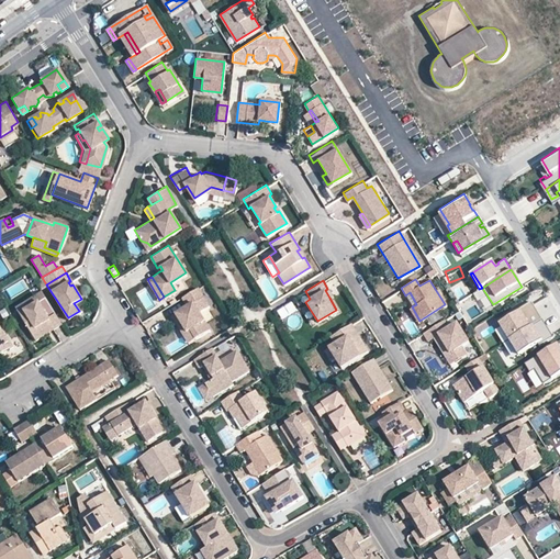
[(209,305),(198,287),(181,297),(187,306),(175,313),(186,331),(189,330),(194,338),(209,328),(199,312),(209,305)]
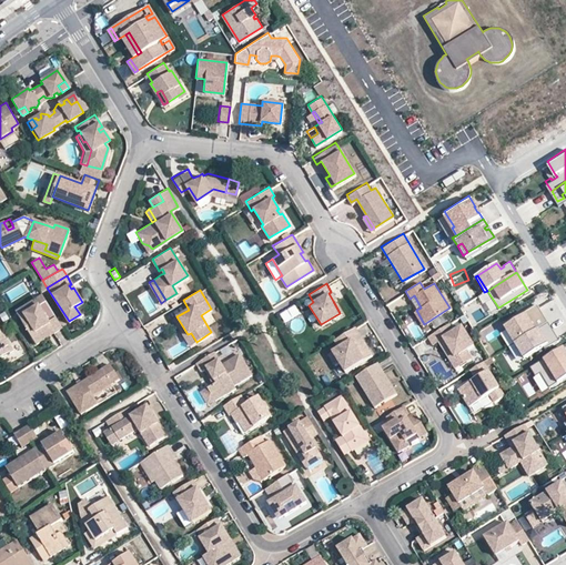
[(42,295),(32,301),(36,308),(47,301),(42,295)]
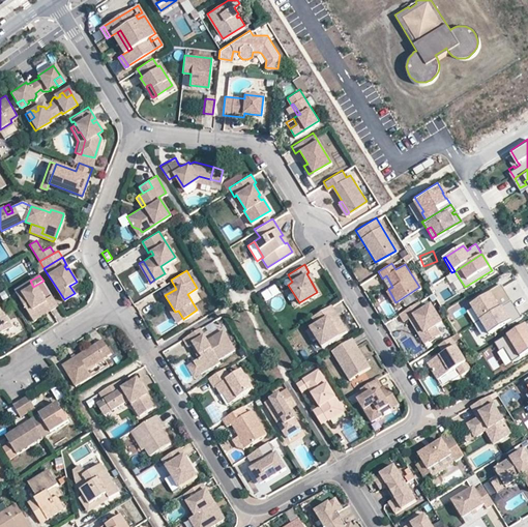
[(49,311),(58,305),(44,281),(33,287),(30,281),(15,290),(33,321),(44,314),(41,311),(47,308),(49,311)]
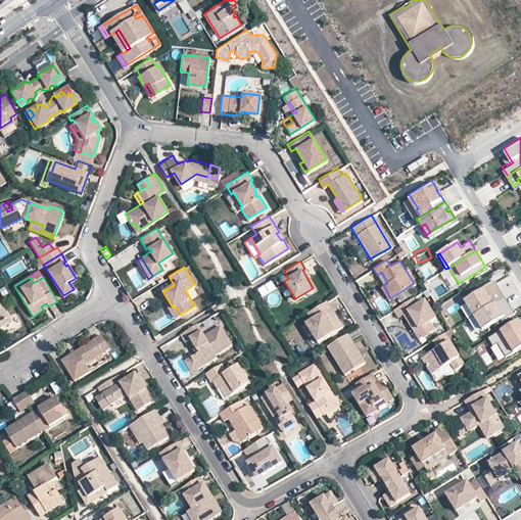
[(474,313),(503,294),(492,278),(481,285),(482,287),(476,290),(475,289),(464,296),(474,313)]
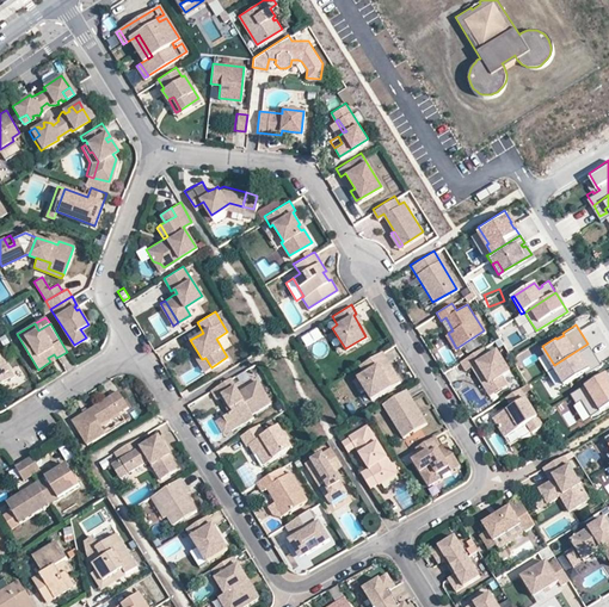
[(456,348),(448,333),(444,335),(453,350),(456,348)]
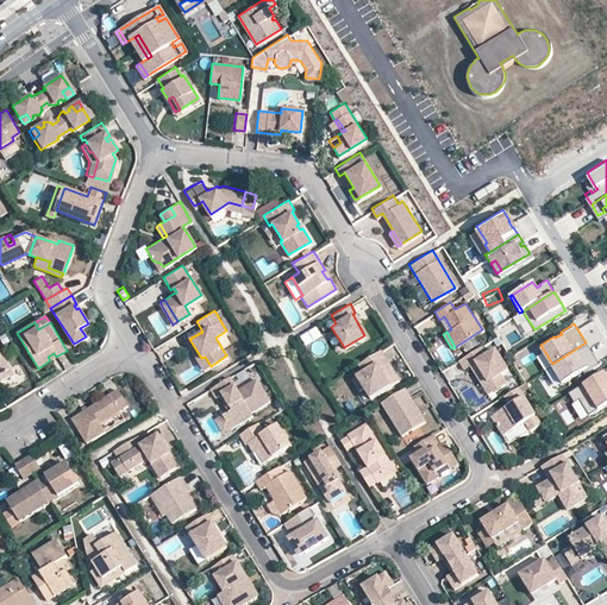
[(204,370),(211,366),(205,357),(201,358),(189,339),(186,341),(204,370)]
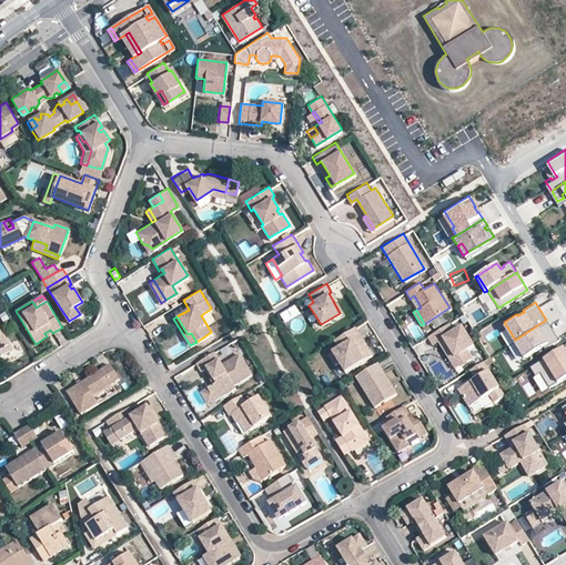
[(546,320),(515,340),(525,355),(546,342),(547,344),(557,338),(546,320)]
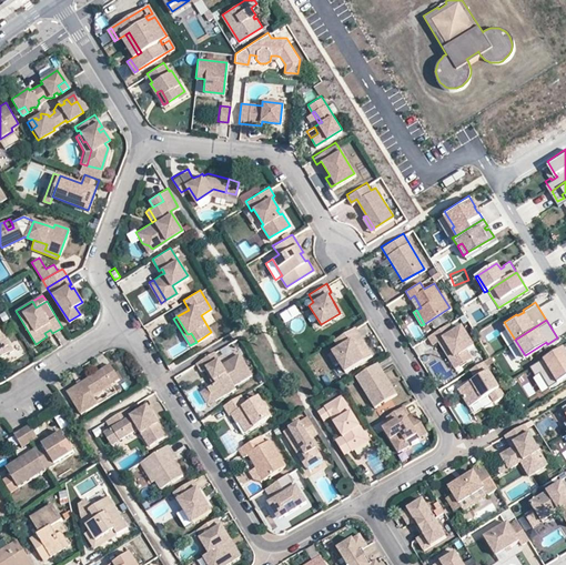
[(513,341),(515,340),(504,322),(502,323),(513,341)]
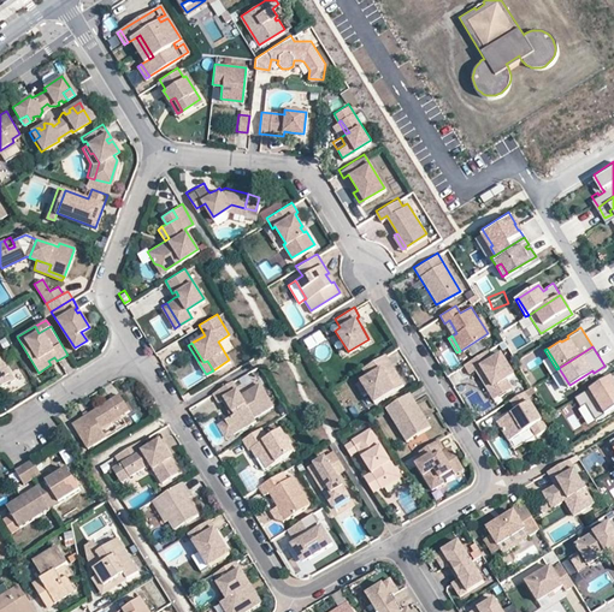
[(512,374),(500,354),(491,358),(485,350),(462,364),(461,364),(462,366),(467,374),(474,370),(477,368),(483,378),(485,376),(488,382),(483,385),(491,399),(509,388),(505,379),(512,374)]
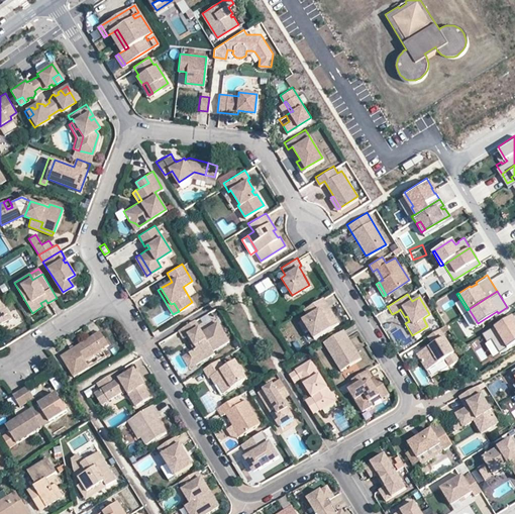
[(0,322),(12,315),(0,295),(0,322)]
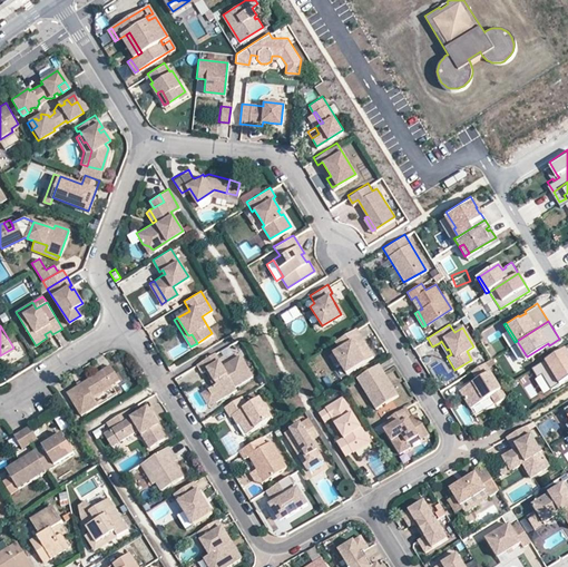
[(360,335),(355,328),(334,341),(339,349),(329,354),(335,365),(340,363),(345,372),(372,355),(363,341),(361,342),(359,338),(360,335)]
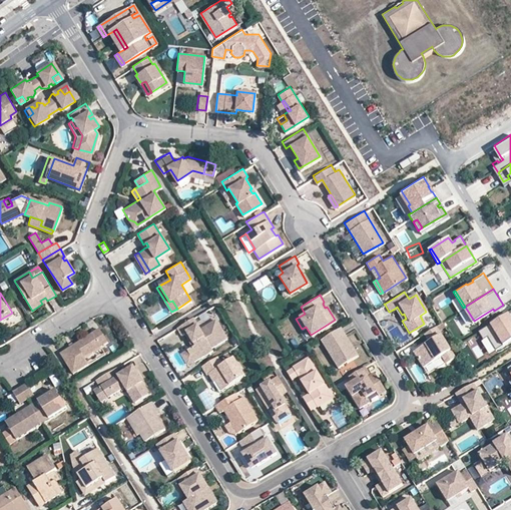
[(406,319),(404,314),(402,315),(397,307),(395,309),(402,321),(406,319)]
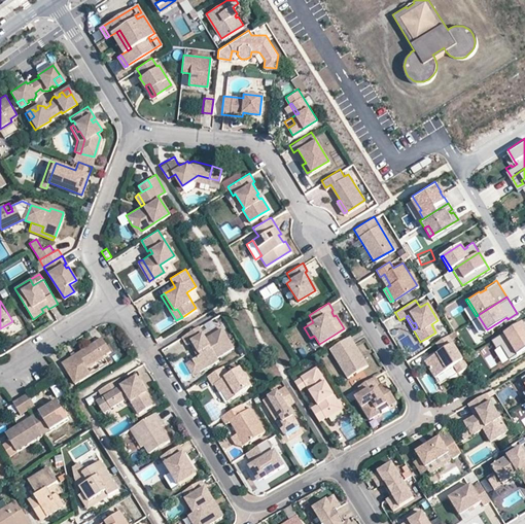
[(487,329),(478,315),(476,316),(485,330),(487,329)]
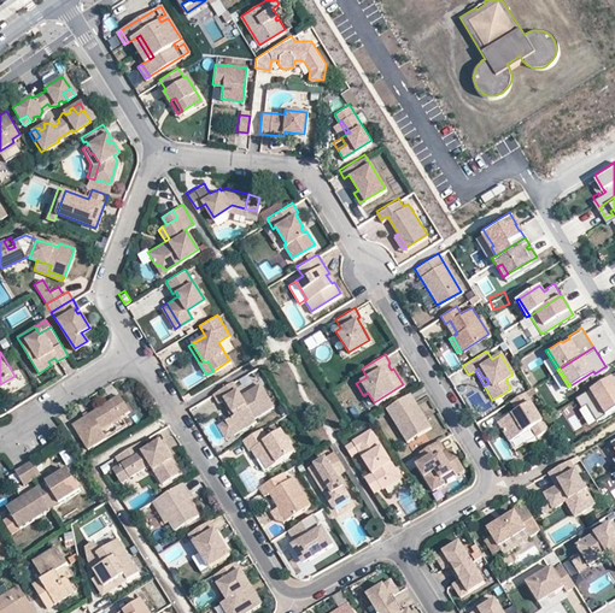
[(614,379),(610,372),(574,394),(580,404),(585,401),(595,417),(614,404),(614,379)]
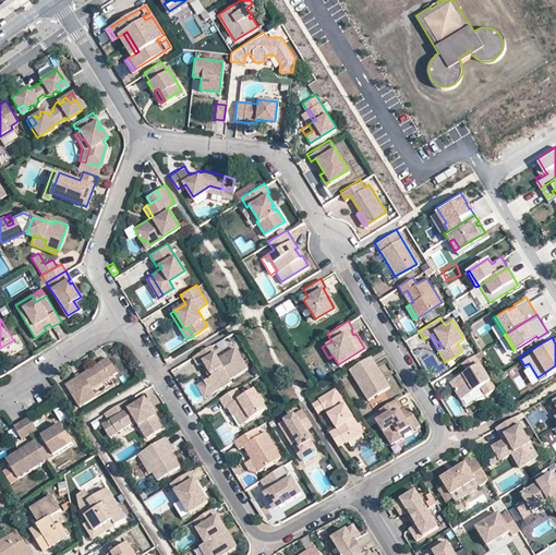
[(196,364),(200,363),(200,362),(202,361),(210,376),(208,377),(203,381),(209,394),(230,381),(228,376),(244,366),(232,346),(216,357),(208,345),(190,356),(196,364)]
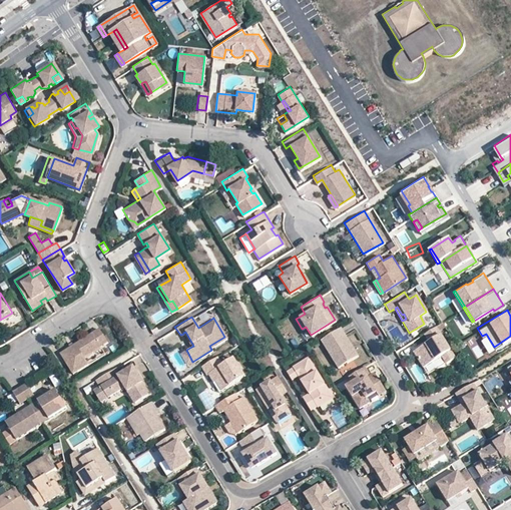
[(454,357),(435,326),(423,334),(428,341),(429,343),(425,346),(424,344),(412,351),(421,367),(440,356),(445,363),(454,357)]
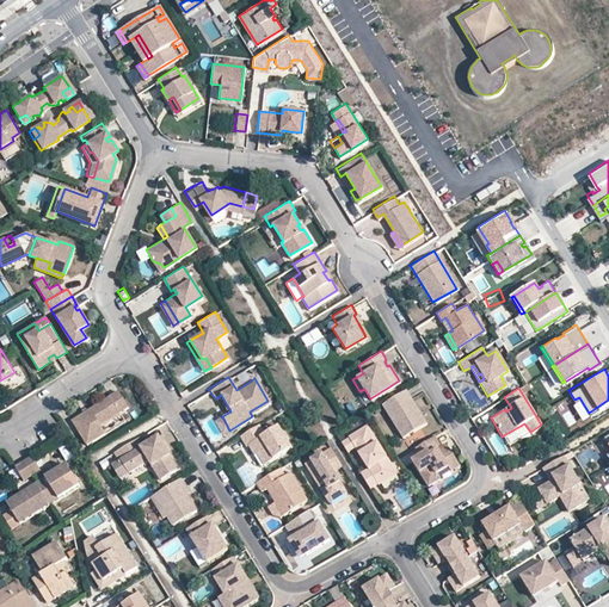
[(417,409),(405,389),(380,403),(401,437),(424,422),(420,415),(417,415),(414,410),(417,409)]
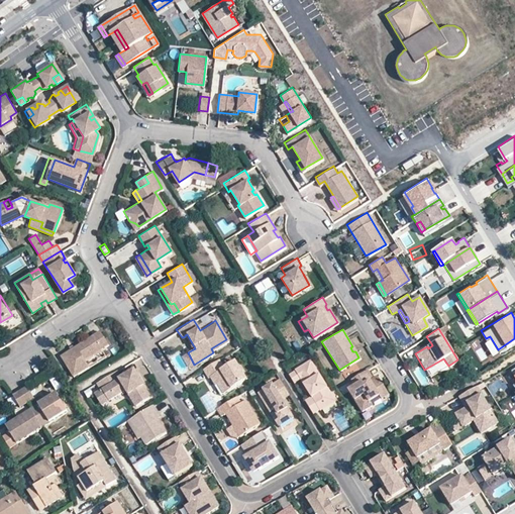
[(100,330),(60,353),(72,374),(88,365),(84,357),(101,348),(108,343),(100,330)]
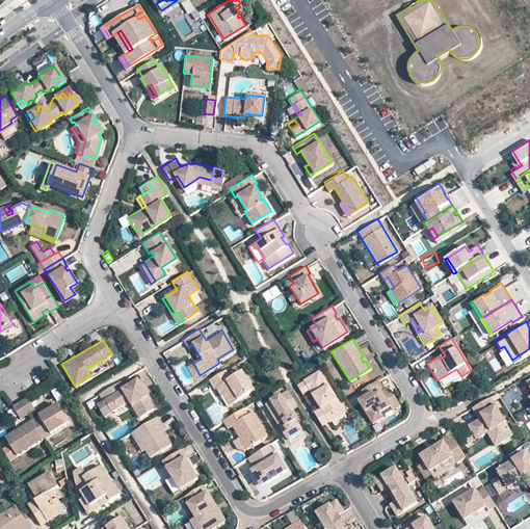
[(201,359),(192,344),(190,345),(190,346),(199,360),(201,359)]
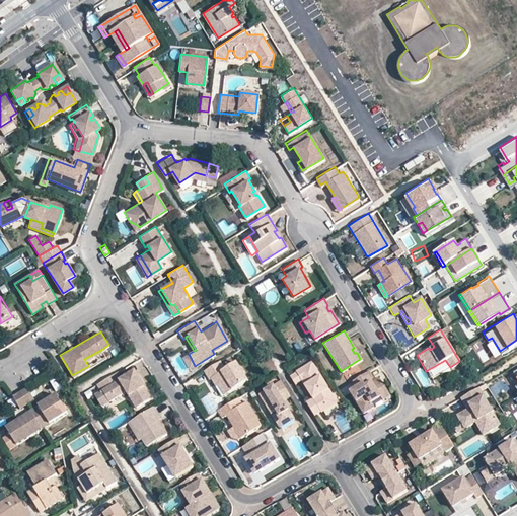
[(101,350),(84,359),(88,366),(104,356),(101,350)]
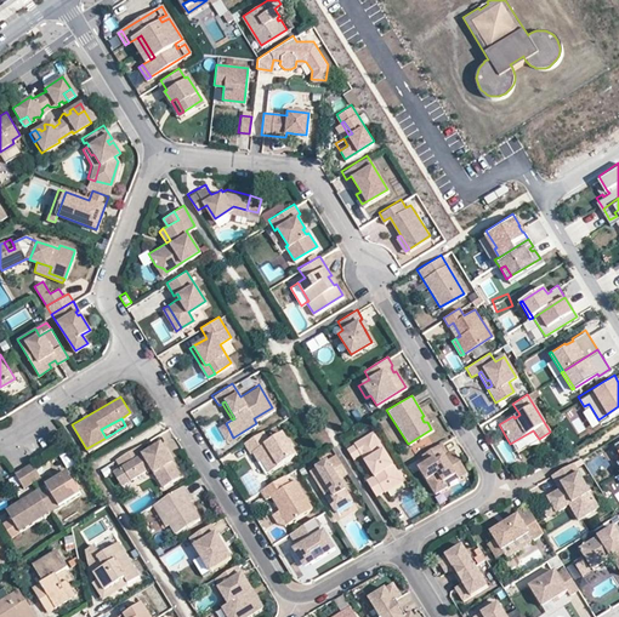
[(233,438),(226,423),(217,428),(226,441),(233,438)]
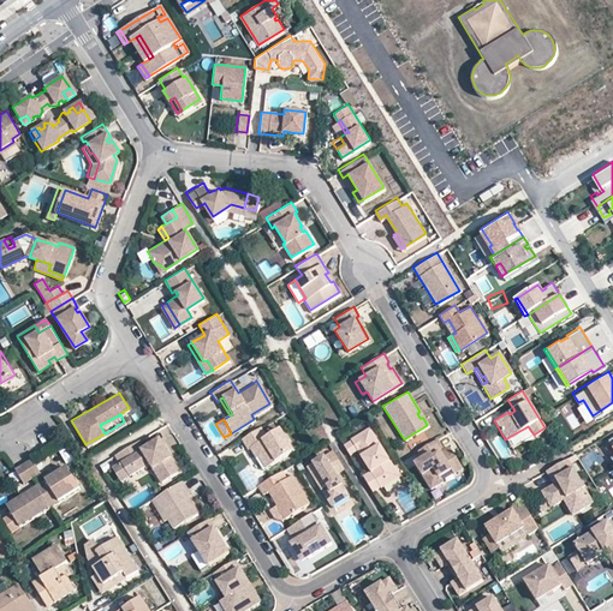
[(278,426),(265,436),(259,426),(239,437),(245,448),(248,447),(254,456),(256,455),(261,451),(267,463),(291,449),(278,426)]
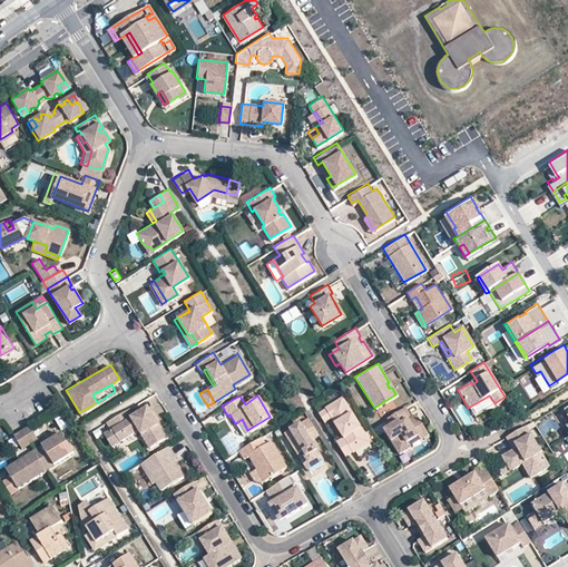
[(495,403),(489,396),(468,408),(473,416),(495,403)]
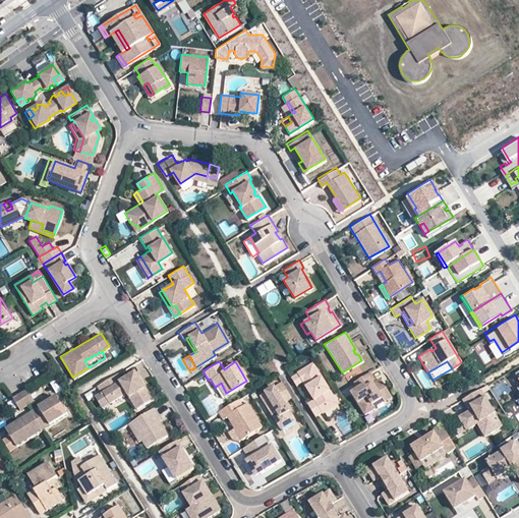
[(337,403),(311,362),(295,372),(296,372),(289,377),(294,385),(301,381),(304,387),(306,386),(309,389),(306,390),(311,399),(305,403),(313,416),(321,412),(321,413),(337,403)]
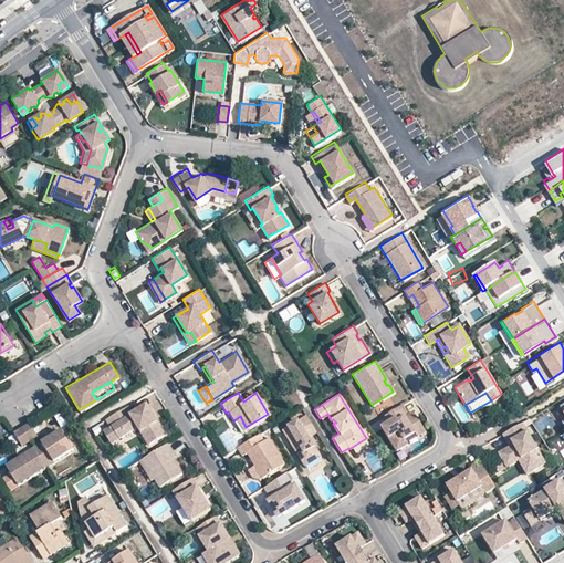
[(131,410),(126,403),(103,417),(108,425),(110,425),(116,435),(135,424),(146,442),(163,431),(149,410),(147,413),(145,409),(148,407),(145,403),(131,410)]
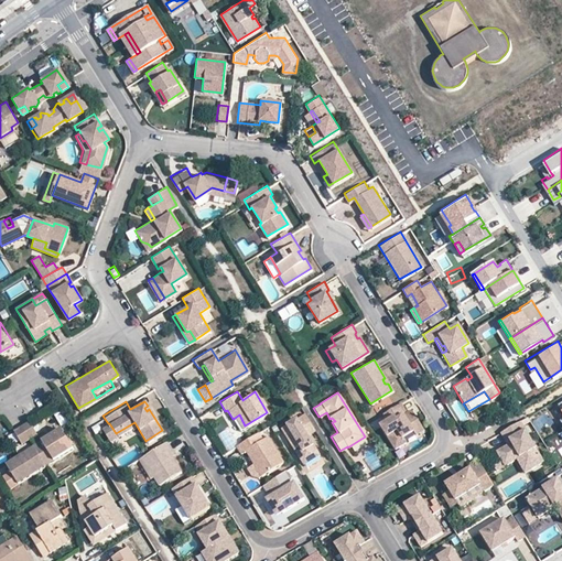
[(406,412),(399,402),(381,413),(386,420),(379,424),(393,448),(404,441),(401,437),(400,434),(410,428),(411,430),(420,424),(413,414),(411,416),(408,411),(406,412)]
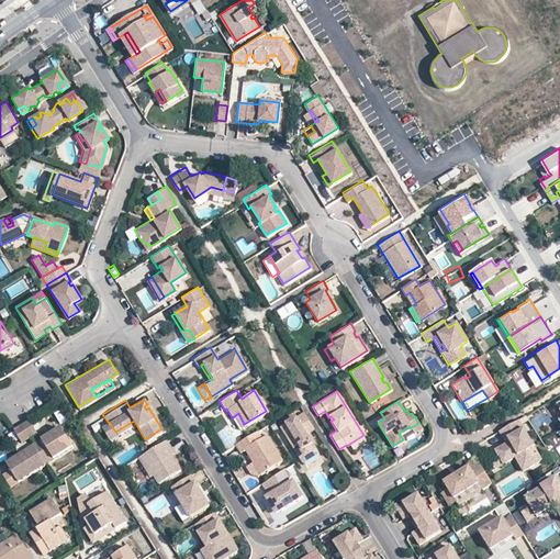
[(312,427),(302,411),(279,425),(301,461),(316,451),(308,437),(304,438),(301,434),(312,427)]
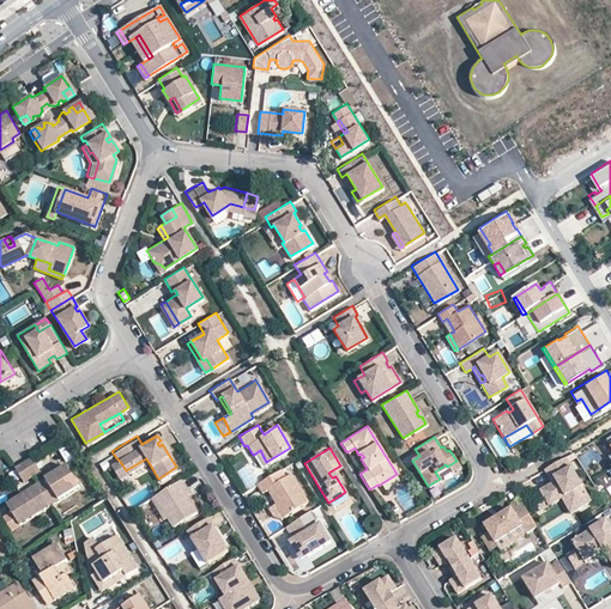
[(266,462),(260,450),(255,454),(262,464),(266,462)]
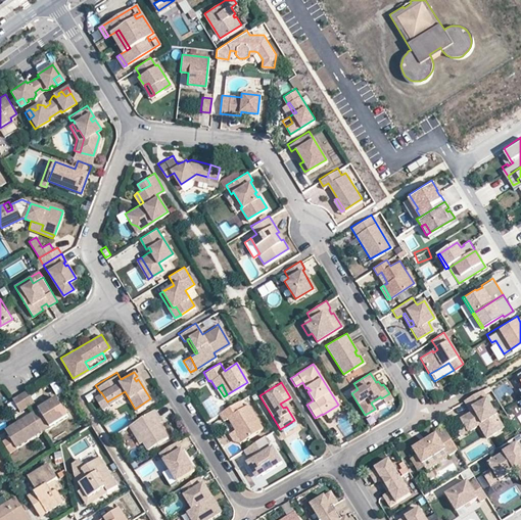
[(26,406),(34,400),(26,388),(17,393),(26,406)]
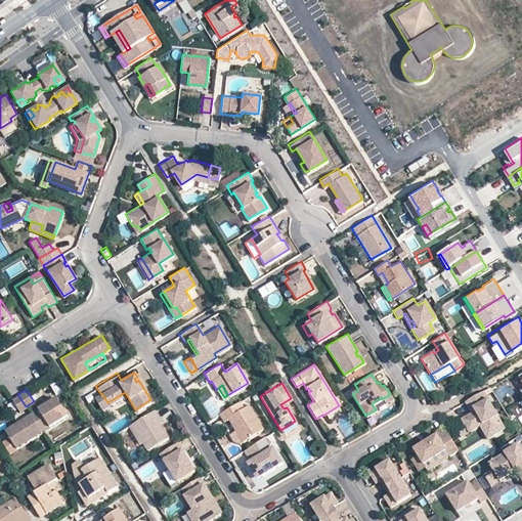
[(503,428),(481,390),(463,400),(467,408),(471,406),(472,409),(469,411),(459,418),(466,431),(477,425),(482,422),(489,435),(503,428)]
